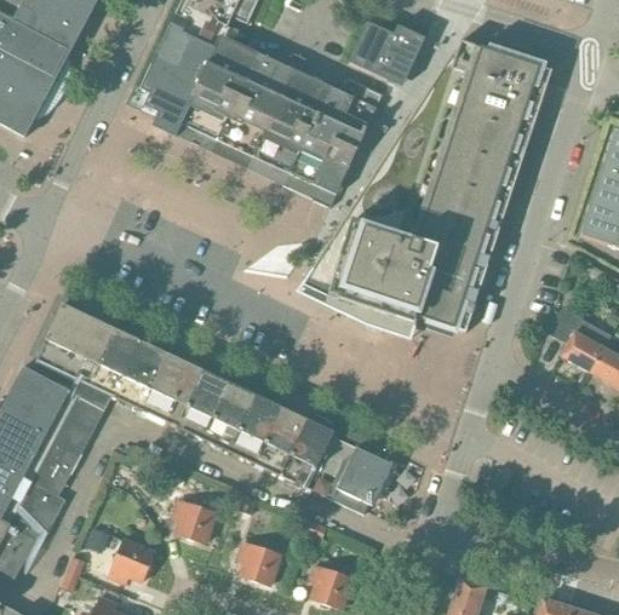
[(33,122),(97,0),(0,0),(0,122),(26,136),(29,128),(33,122)]
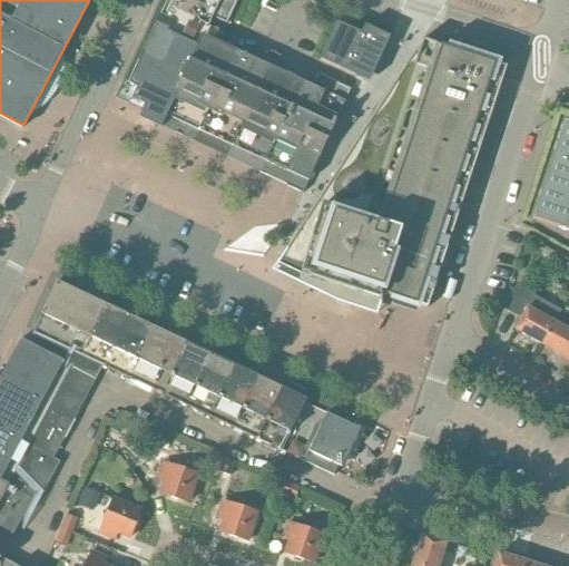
[(166,0),(126,93),(145,101),(140,115),(162,124),(204,32),(208,22),(213,13),(216,7),(232,12),(236,0),(166,0)]
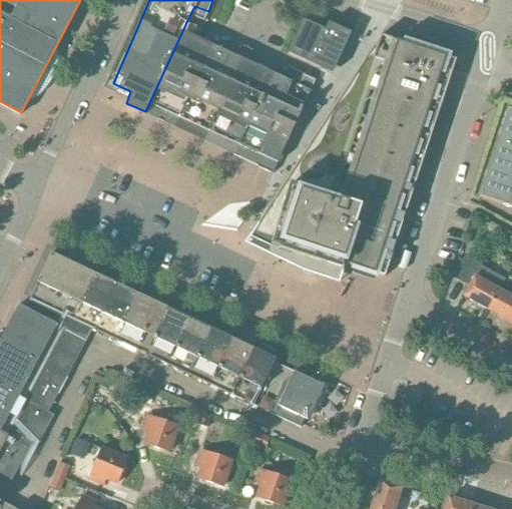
[(305,17),(289,51),(328,69),(334,71),(342,51),(352,30),(330,20),(326,27),(305,17)]
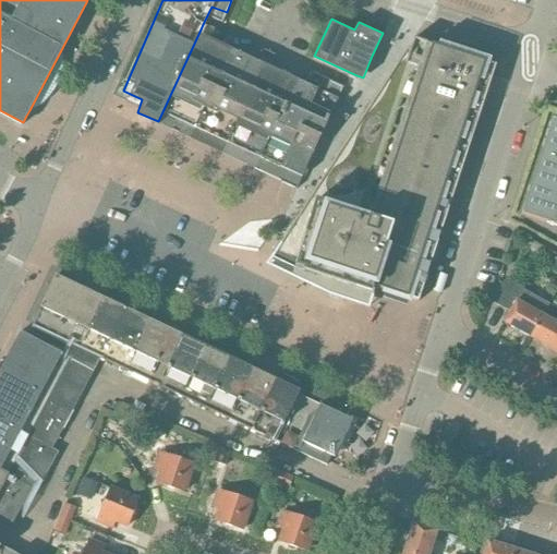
[(193,137),(234,47),(200,32),(158,121),(193,137)]
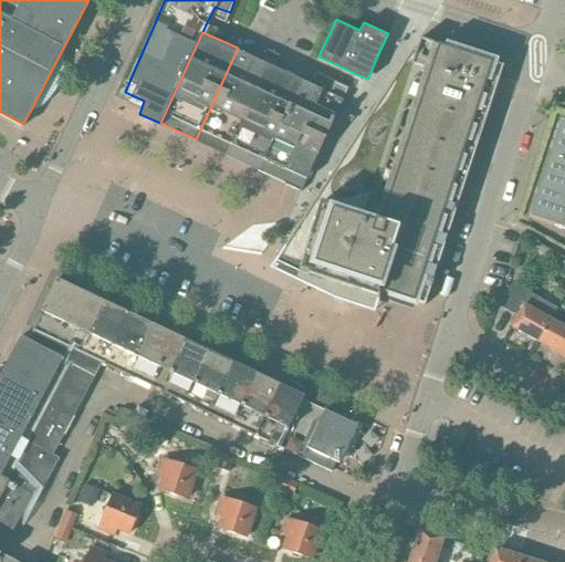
[(353,142),(352,143),(317,195),(279,255),(281,256),(283,253),(303,260),(300,269),(379,295),(380,293),(378,292),(380,288),(385,289),(426,302),(453,218),(499,77),(504,63),(437,41),(421,37),(418,48),(414,45),(373,108),(369,115),(362,127),(353,142)]
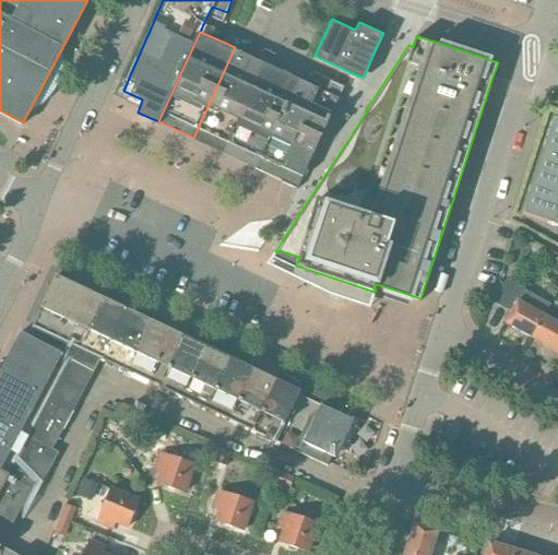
[(225,153),(266,62),(235,47),(193,138),(225,153)]
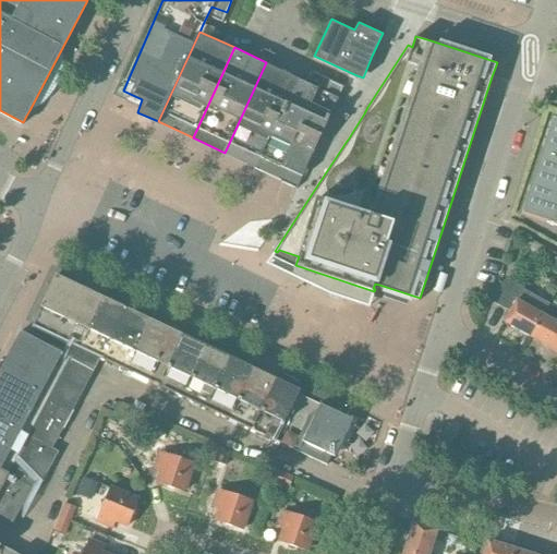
[(257,168),(299,77),(266,62),(225,153),(257,168)]
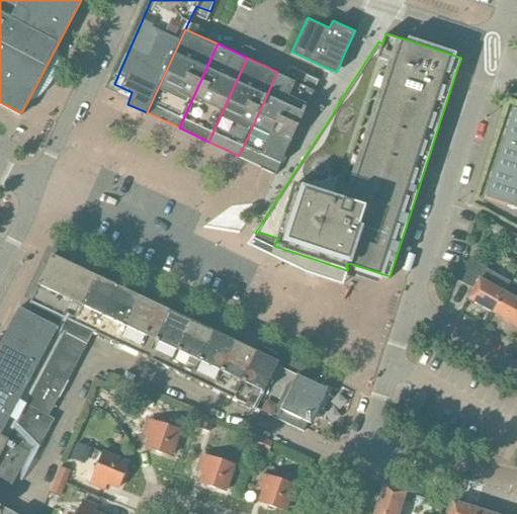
[(298,81),(303,71),(291,66),(287,76),(298,81)]
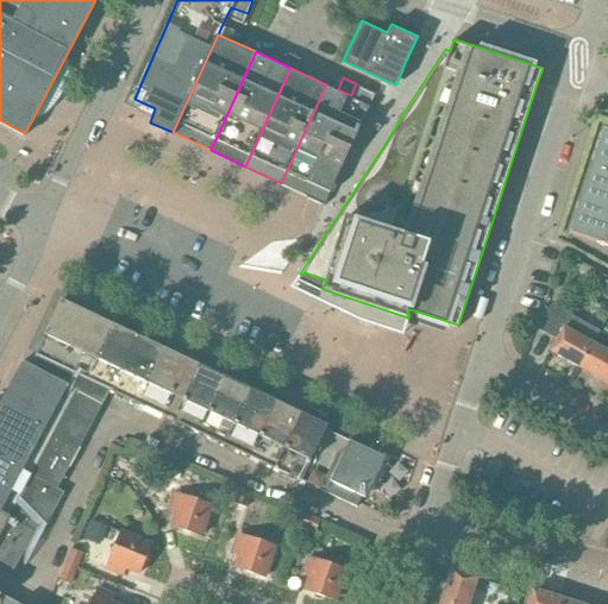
[(358,99),(363,87),(356,83),(351,95),(358,99)]
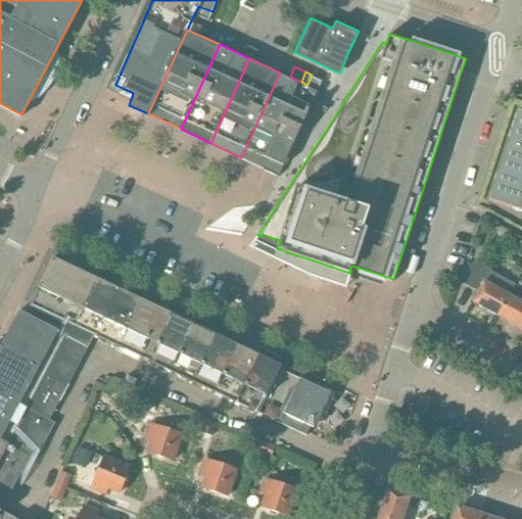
[(301,82),(290,77),(280,73),(241,157),(278,175),(318,89),(313,87),(307,85),(301,82)]
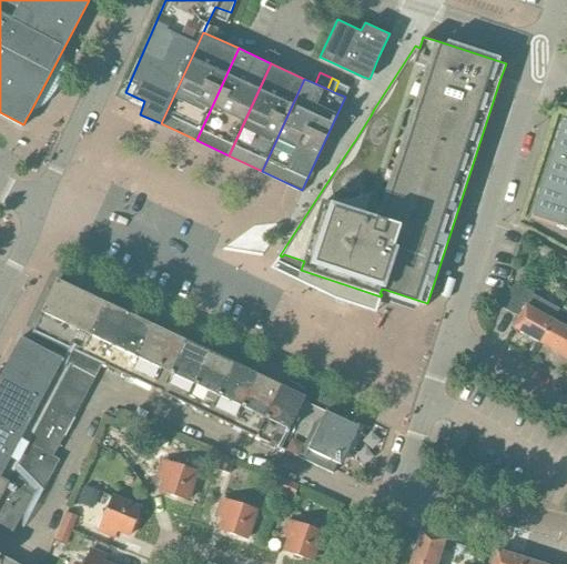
[(340,94),(345,83),(338,81),(334,92),(340,94)]
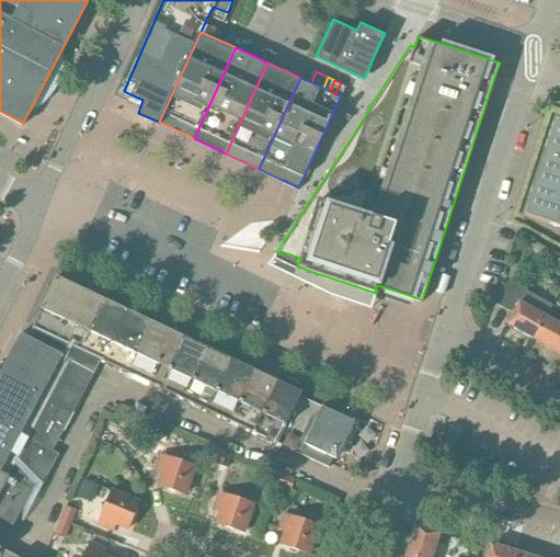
[(335,93),(341,95),(345,84),(341,82),(335,93)]
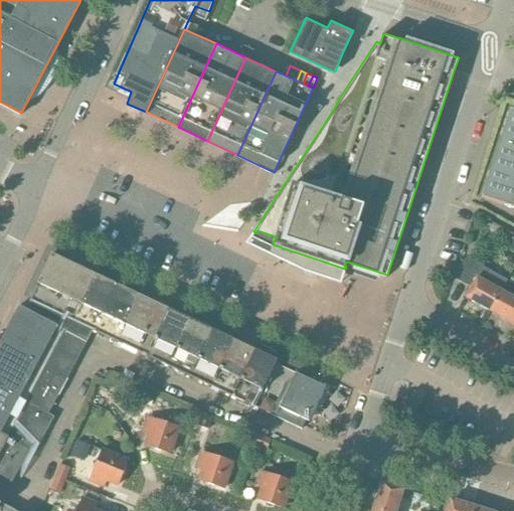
[(488,174),(481,195),(482,195),(513,206),(513,108),(511,107),(510,107),(488,174)]
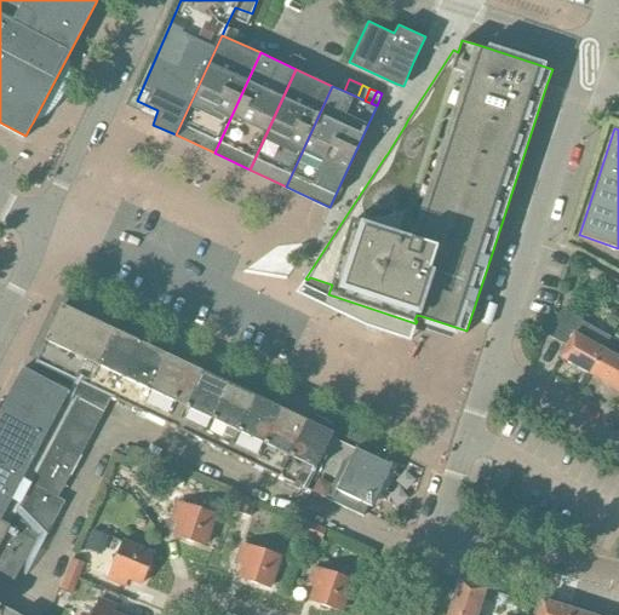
[(63,303),(38,357),(66,371),(66,373),(79,379),(87,383),(115,327),(63,303)]
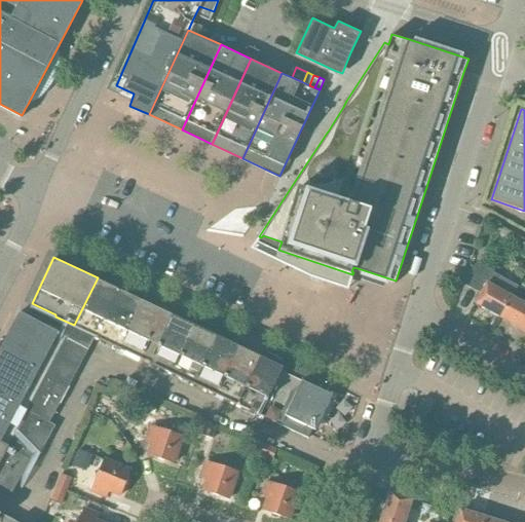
[(469,278),(466,282),(483,291),(477,301),(501,314),(513,294),(518,284),(494,270),(495,269),(478,260),(476,264),(469,278)]
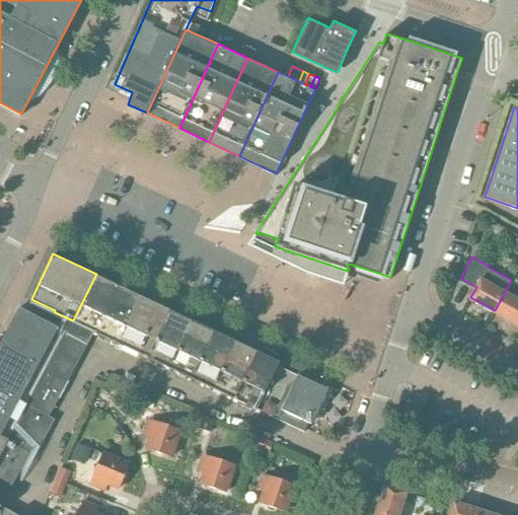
[(96,274),(73,320),(75,321),(94,332),(95,329),(97,330),(119,285),(97,275),(96,274)]
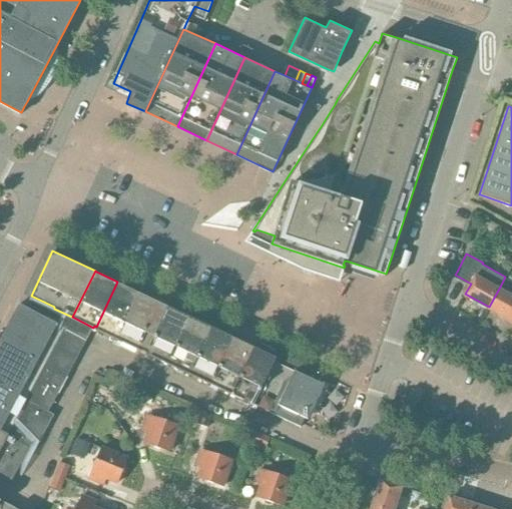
[(117,282),(96,327),(118,337),(139,292),(117,282)]
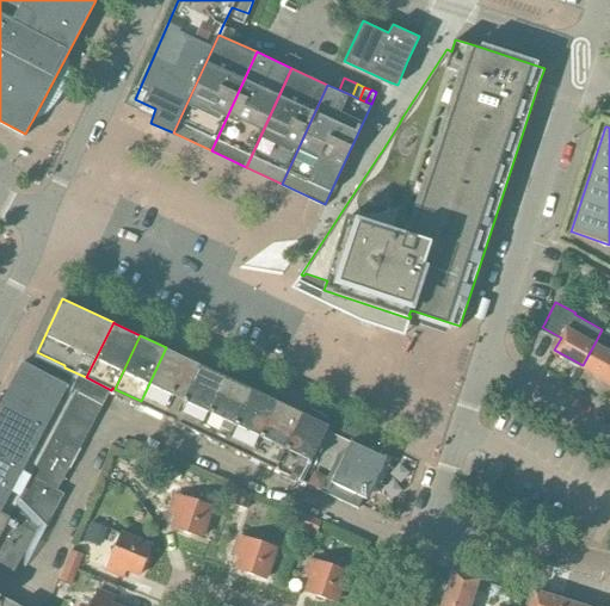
[(596,341),(583,365),(584,365),(609,379),(609,348),(596,342),(596,341)]
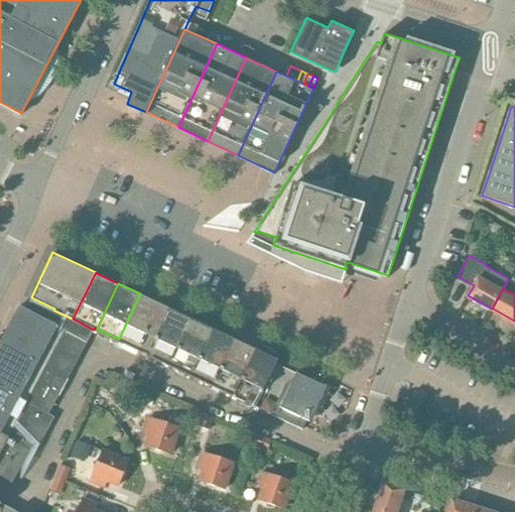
[(149,354),(170,307),(140,293),(119,339),(149,354)]
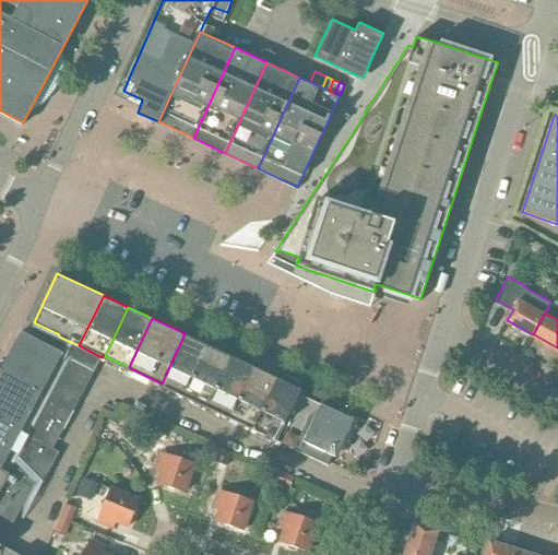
[(22,329),(0,370),(74,409),(102,357),(81,346),(79,345),(71,342),(59,337),(58,338),(57,339),(63,343),(60,350),(40,339),(22,329)]
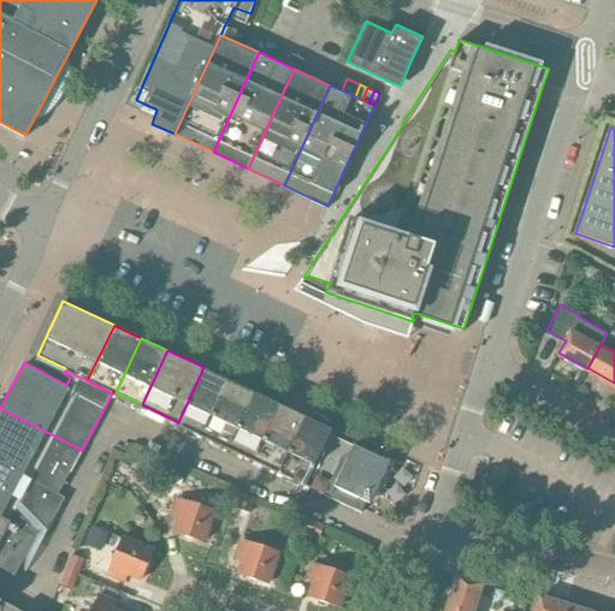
[(205,434),(230,380),(203,367),(178,422),(205,434)]
